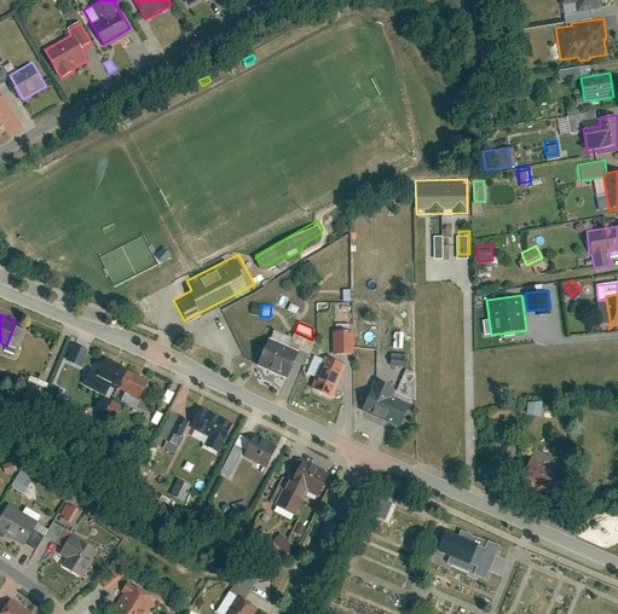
[(393,328),(393,343),(408,343),(408,328),(393,328)]
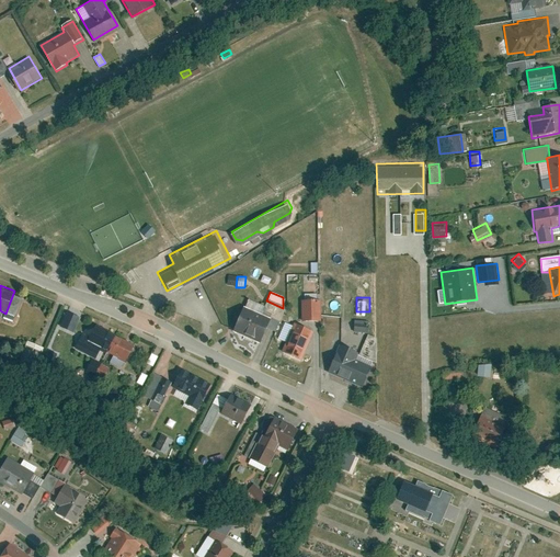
[(247,300),(243,309),(261,316),(264,307),(247,300)]
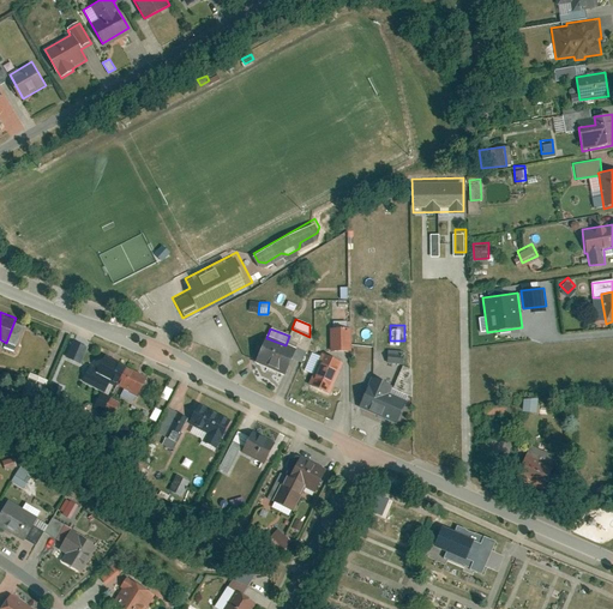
[(292,329),(289,336),(286,345),(294,349),(306,354),(313,338),(312,337),(310,337),(292,329)]
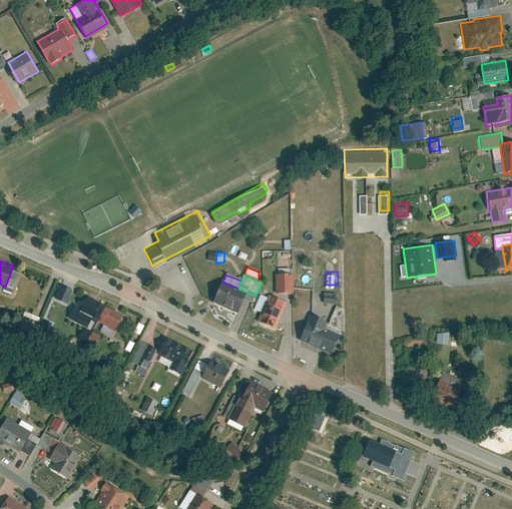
[(293,276),(275,276),(275,296),(293,295),(293,276)]
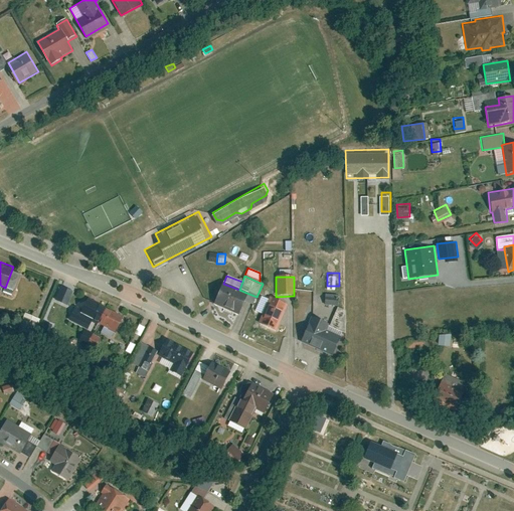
[(64,280),(57,294),(71,301),(78,287),(64,280)]
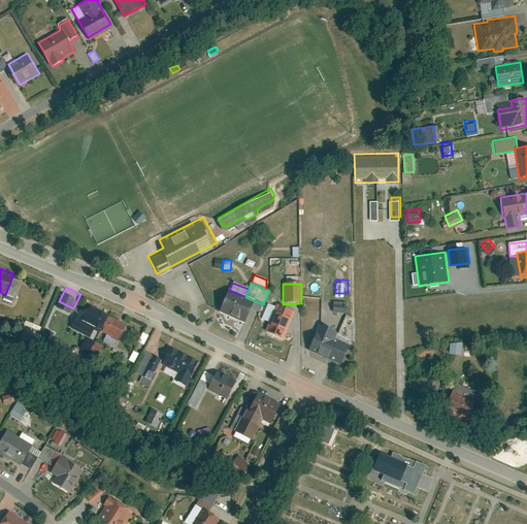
[(229,291),(227,290),(218,314),(242,324),(253,300),(245,297),(229,291)]
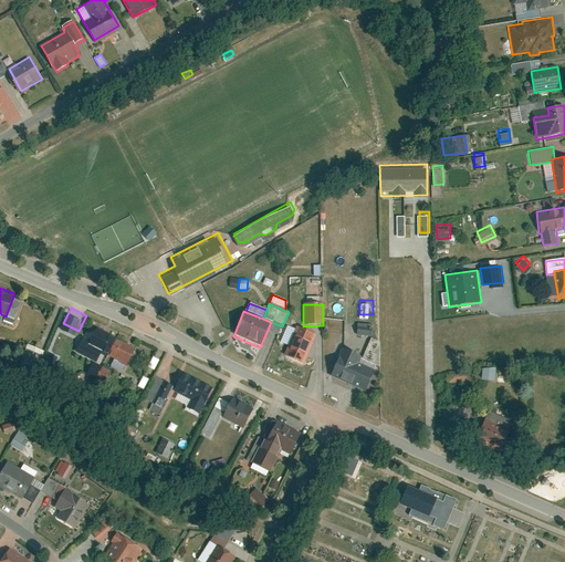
[(116,332),(92,321),(85,336),(108,347),(116,332)]
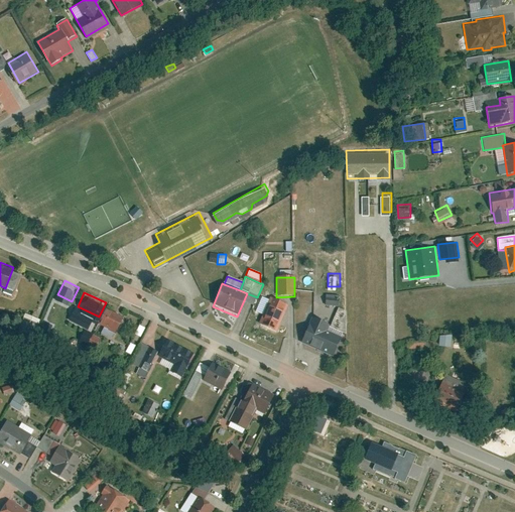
[(287,304),(269,296),(258,325),(276,332),(287,304)]
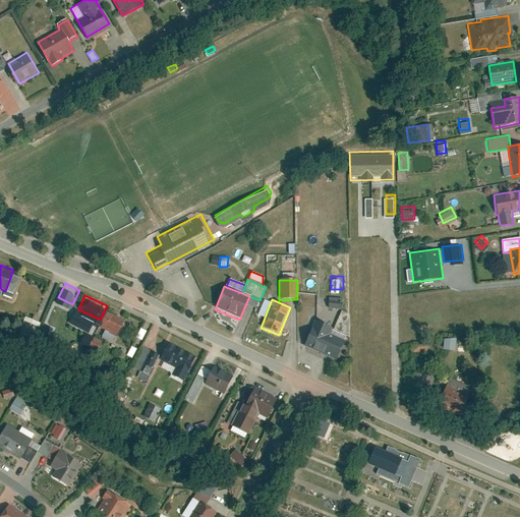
[(341,305),(335,322),(332,328),(345,333),(346,331),(349,333),(348,308),(341,305)]
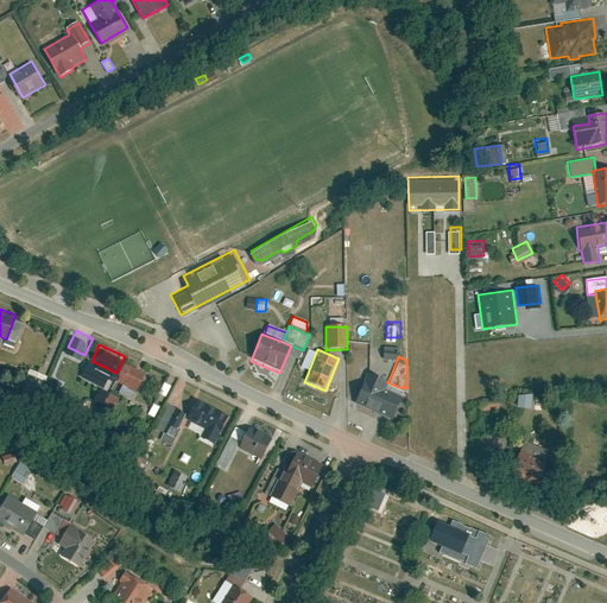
[(150,367),(128,357),(120,373),(141,383),(150,367)]
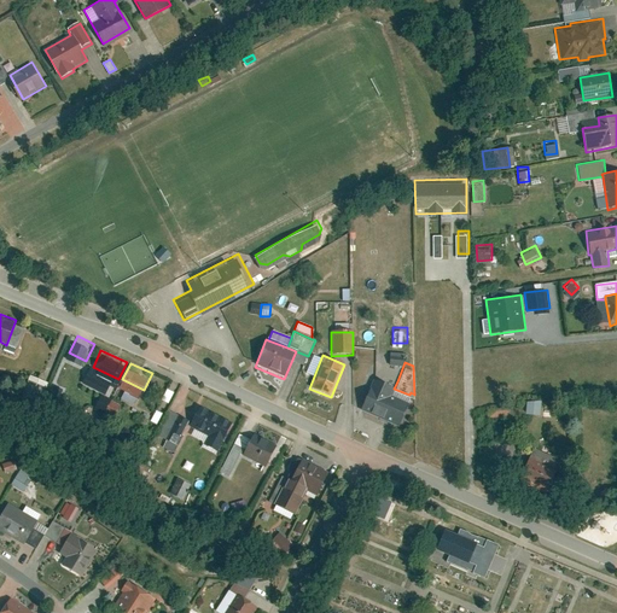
[(397,381),(371,372),(359,404),(400,420),(409,395),(394,389),(397,381)]
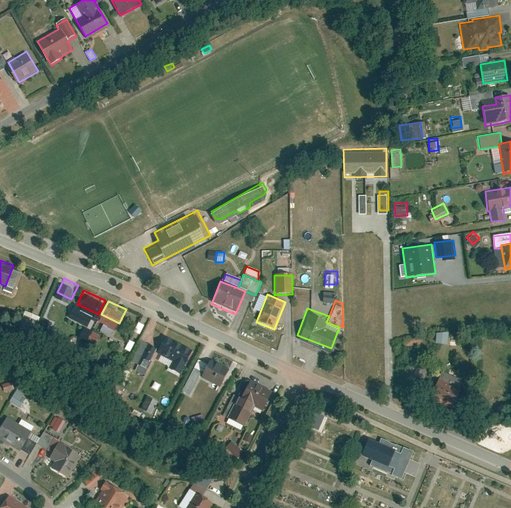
[(444,340),(444,329),(431,329),(431,340),(444,340)]
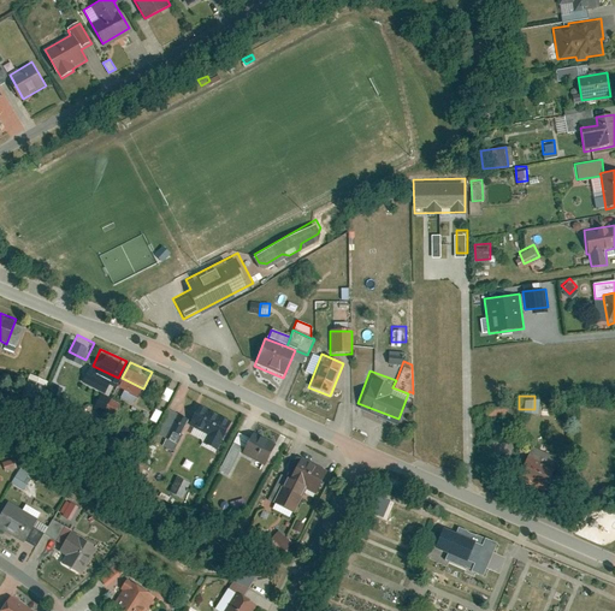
[(506,397),(488,398),(489,410),(507,410),(506,397)]
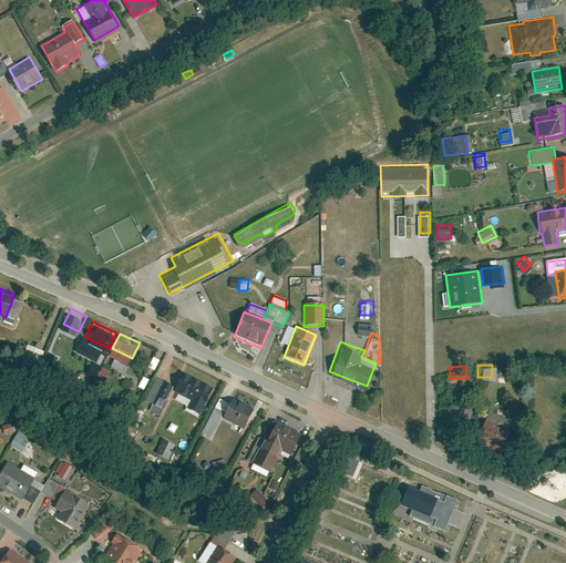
[(168,376),(156,371),(146,396),(156,399),(153,407),(164,411),(179,372),(171,369),(168,376)]
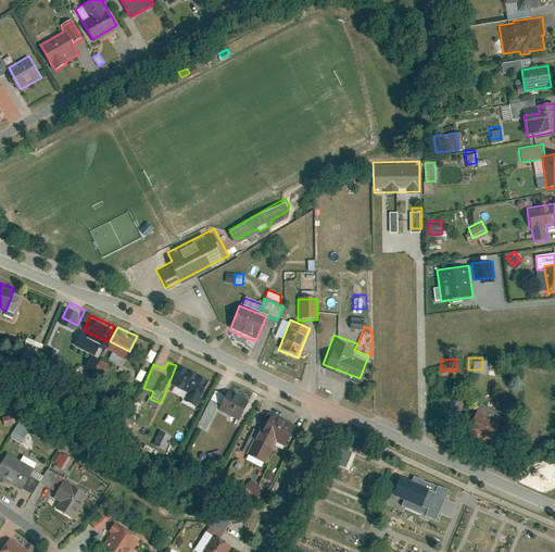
[(207,377),(180,366),(174,380),(191,387),(187,397),(198,401),(207,377)]
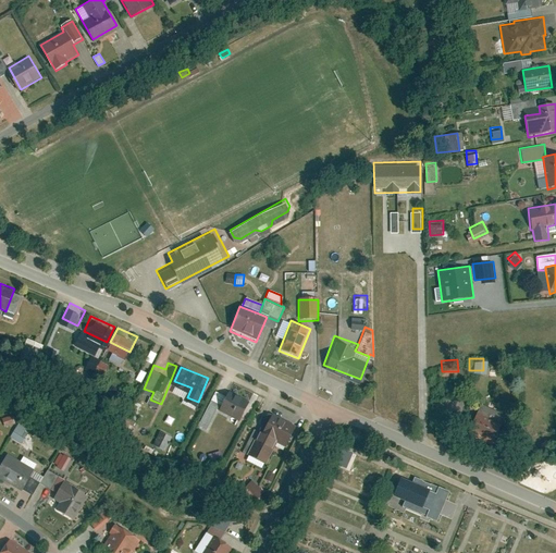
[(250,396),(230,385),(220,406),(241,416),(250,396)]
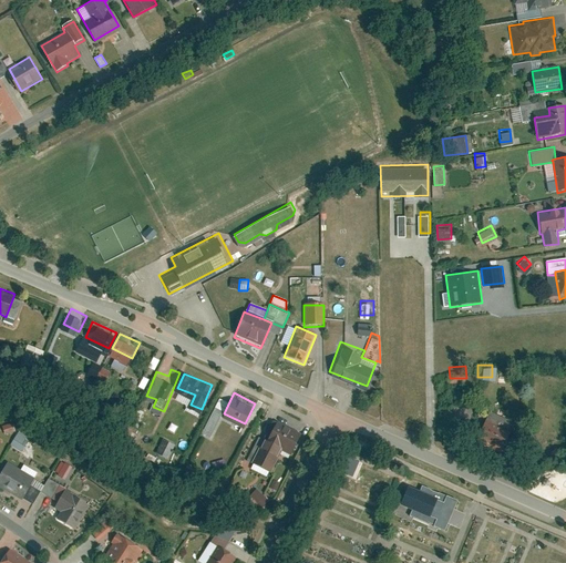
[(511,416),(489,407),(485,416),(482,413),(473,433),(498,443),(511,416)]
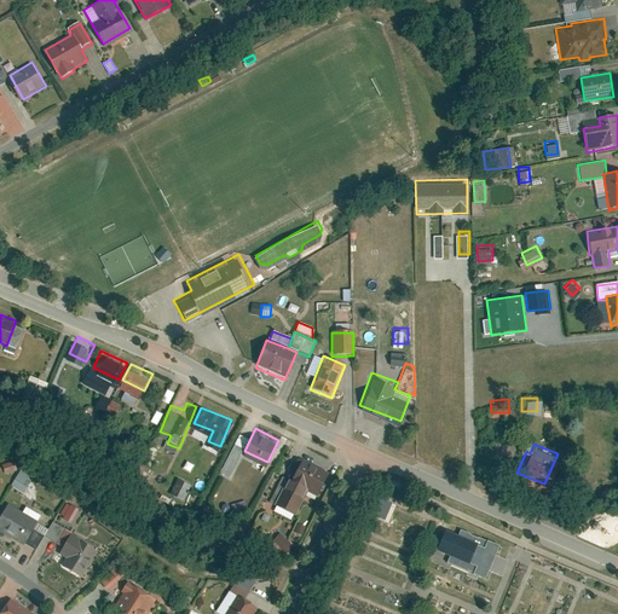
[(331,467),(299,450),(276,497),(296,507),(307,484),(321,490),(331,467)]
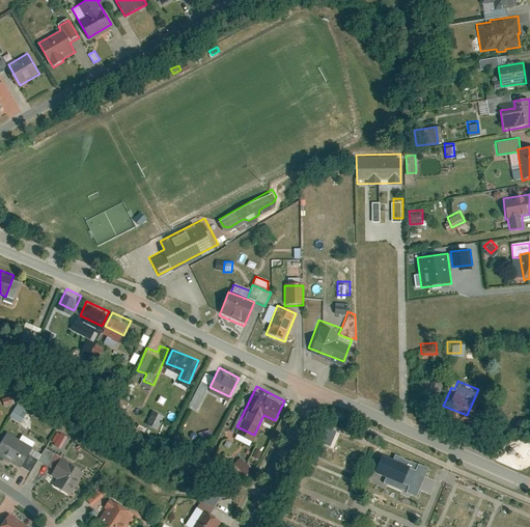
[(15,413),(25,418),(33,405),(24,398),(15,413)]
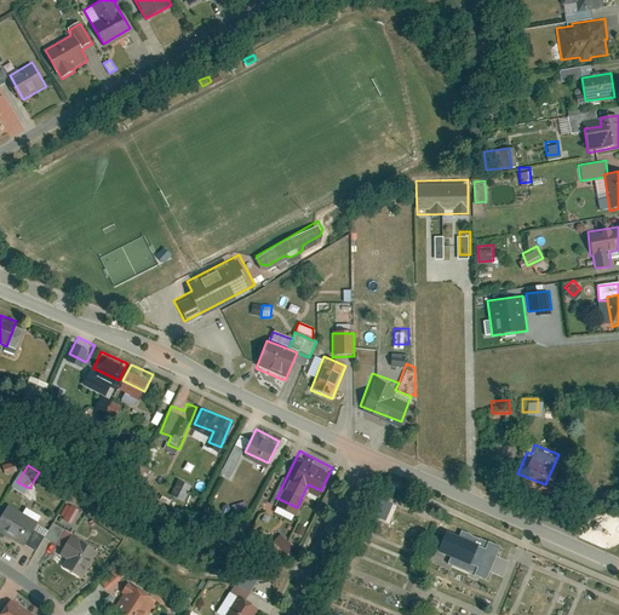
[(181,473),(173,488),(188,495),(195,481),(181,473)]
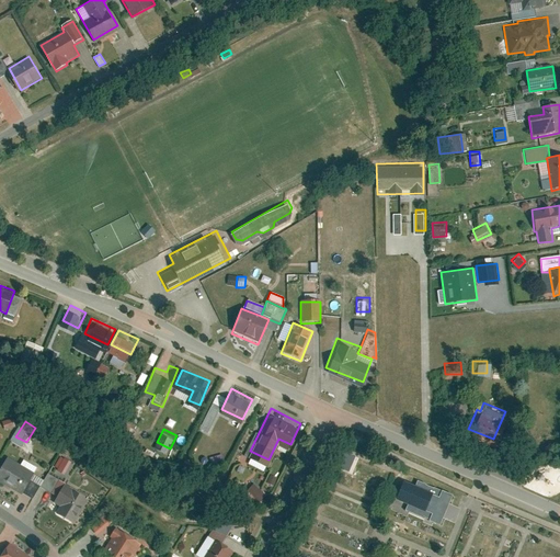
[(61,466),(69,470),(77,456),(69,452),(61,466)]
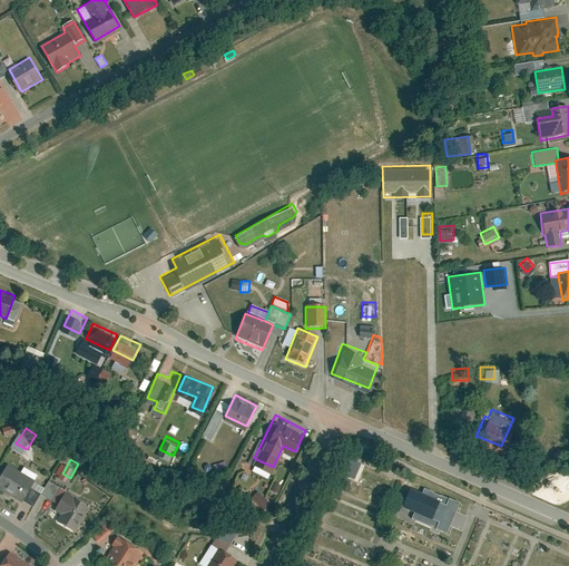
[(33,476),(9,461),(0,476),(0,486),(21,498),(33,476)]
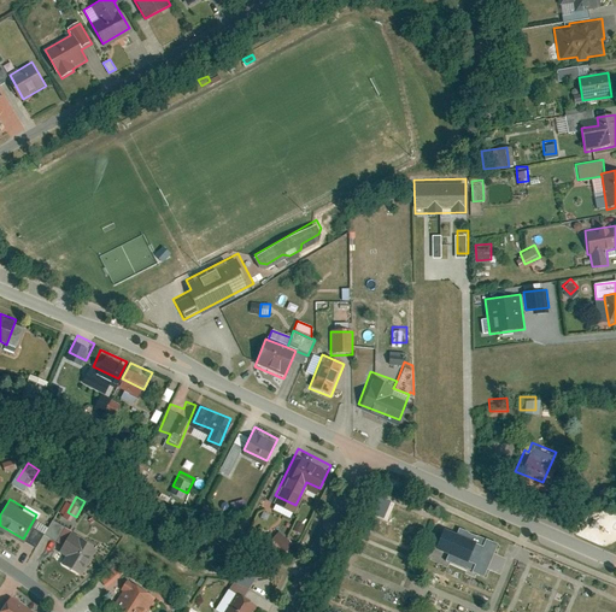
[(306,519),(299,516),(295,524),(303,528),(306,519)]
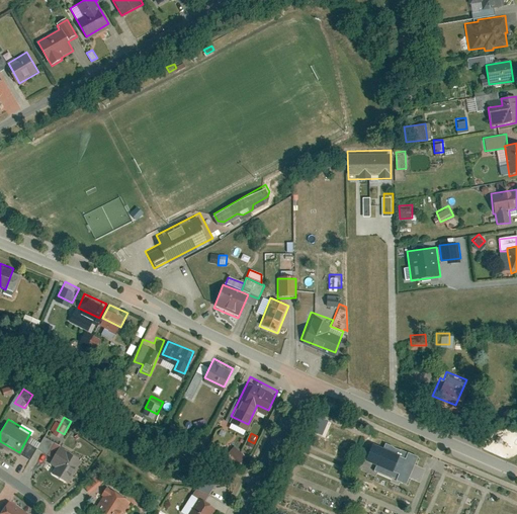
[(247,452),(235,440),(230,445),(242,457),(247,452)]
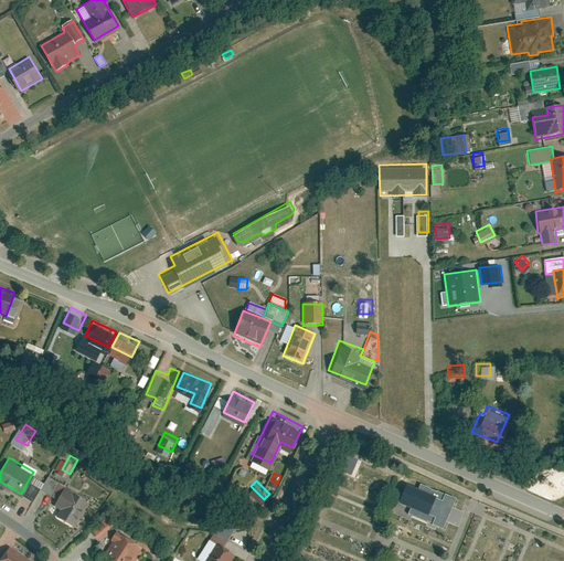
[(92,497),(66,484),(55,503),(62,507),(57,515),(76,525),(92,497)]
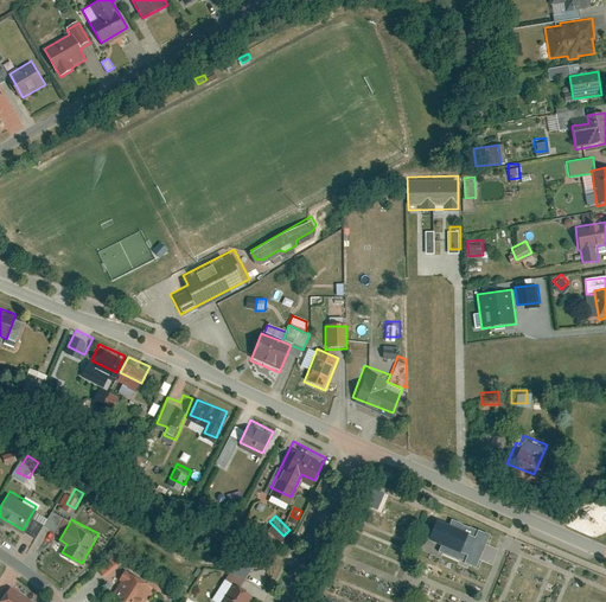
[(474,533),(438,519),(431,537),(467,552),(465,559),(478,564),(491,531),(478,525),(474,533)]
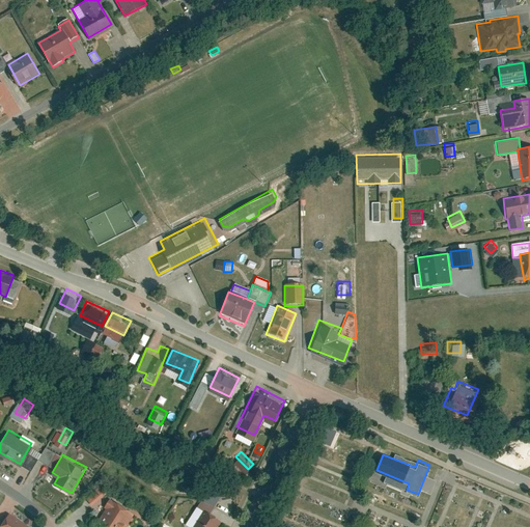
[(92,504),(107,492),(100,482),(85,495),(92,504)]
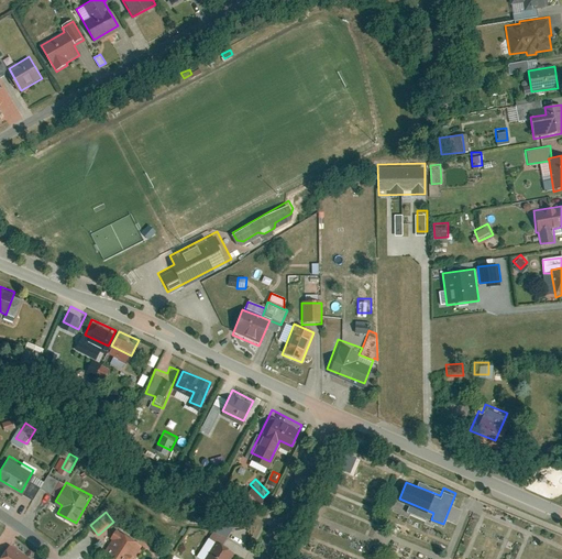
[(130,558),(141,540),(114,526),(97,557),(101,558),(130,558)]
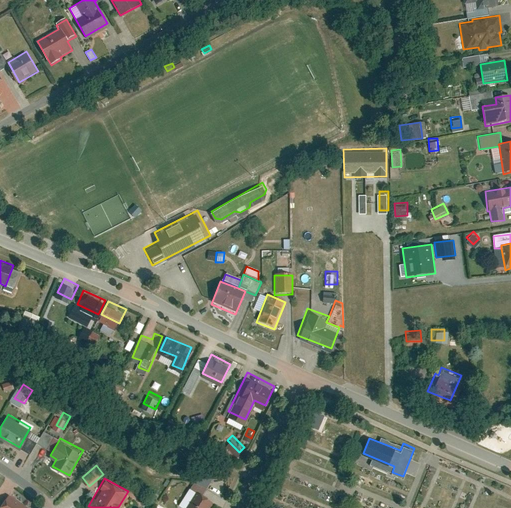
[(201,483),(193,478),(189,484),(194,487),(184,505),(189,507),(207,507),(213,499),(197,490),(201,483)]
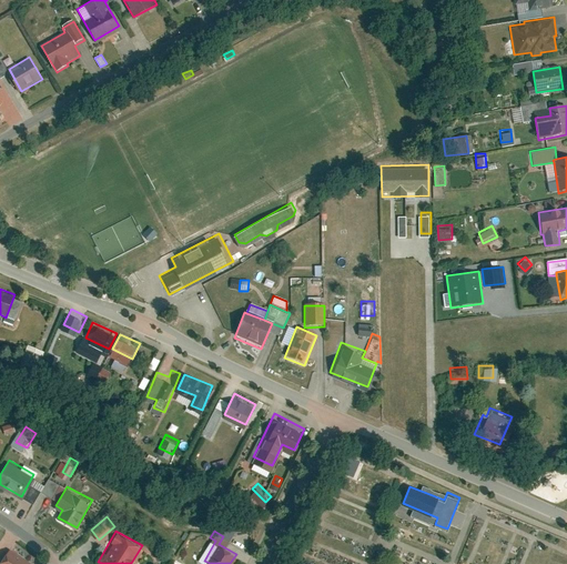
[(30,563),(8,551),(0,563),(30,563)]
